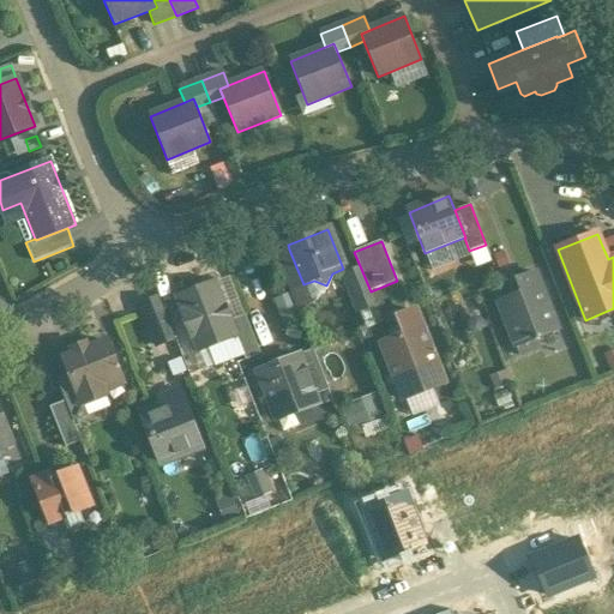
[(613,241),(602,246),(608,259),(613,257),(613,241)]
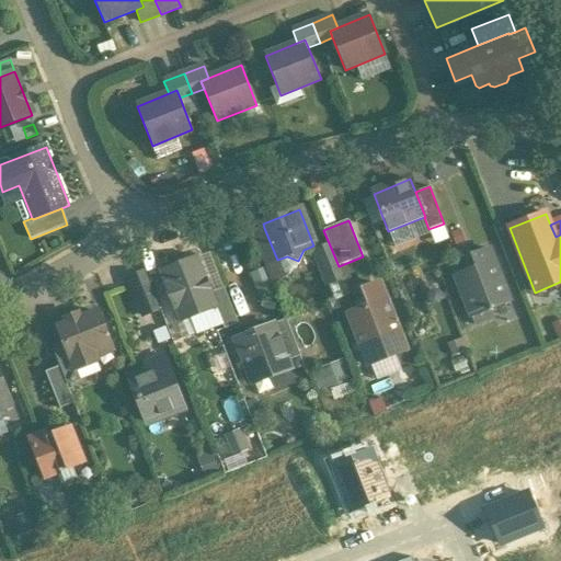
[(264,228),(252,232),(260,251),(272,247),(264,228)]
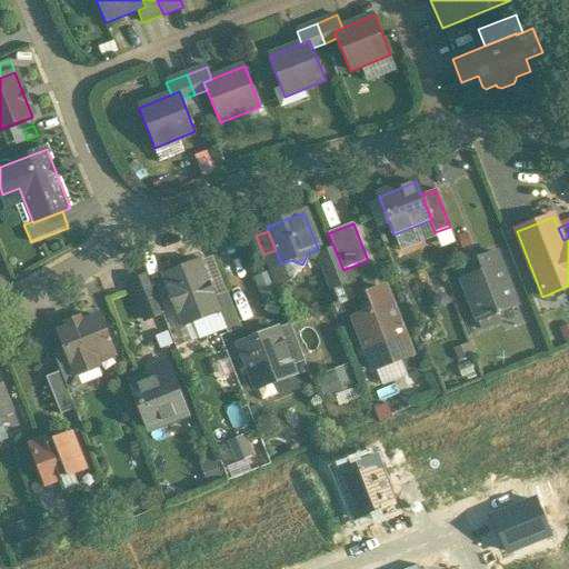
[(335,249),(320,255),(333,289),(348,282),(343,270),(335,249)]
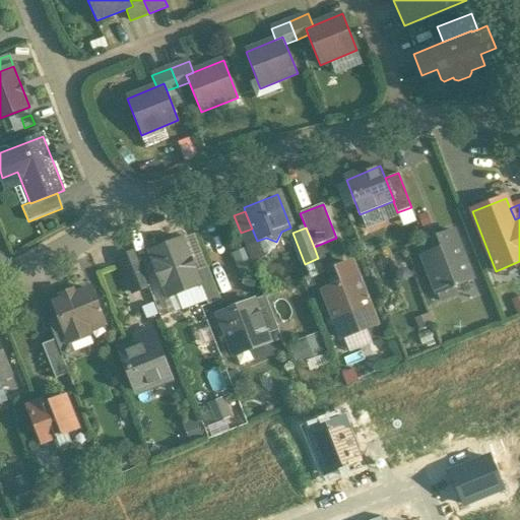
[(252,229),(241,233),(246,246),(257,241),(252,229)]
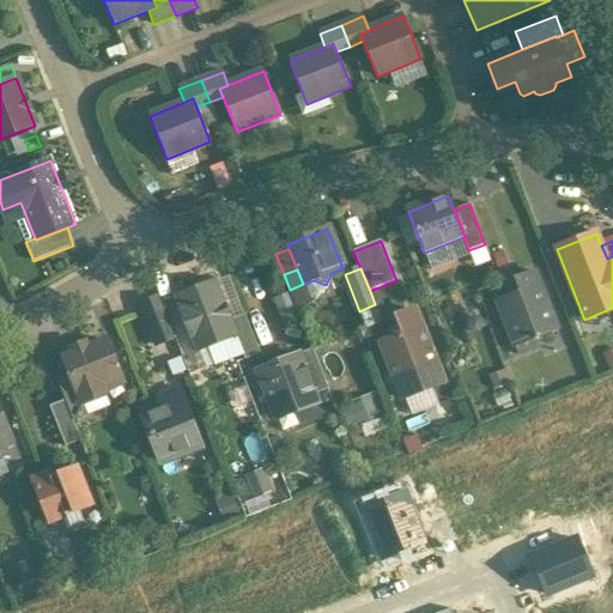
[(557,331),(534,272),(515,280),(520,293),(498,302),(519,356),(540,347),(536,340),(538,339),(538,338),(557,331)]
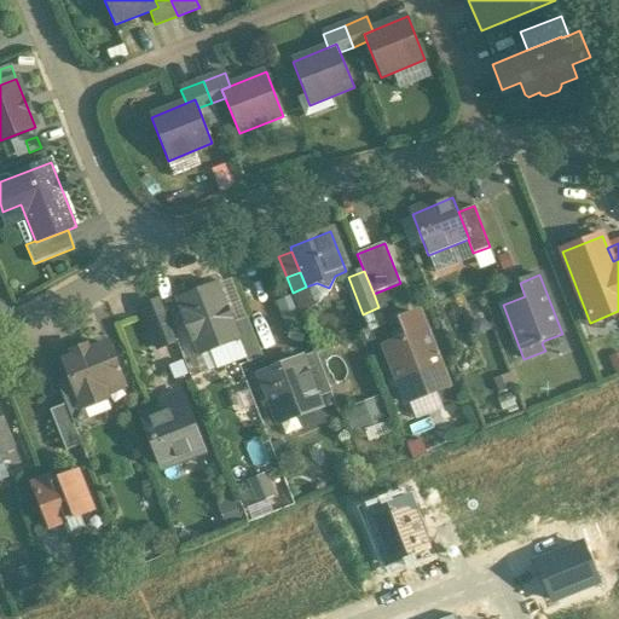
[(218,283),(178,299),(183,313),(181,314),(192,342),(195,342),(200,357),(239,341),(241,341),(233,324),(218,283)]
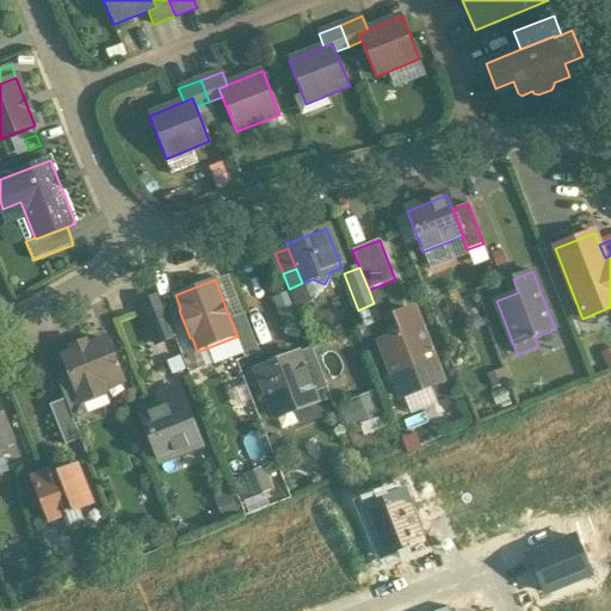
[(159,297),(141,304),(156,344),(174,338),(159,297)]
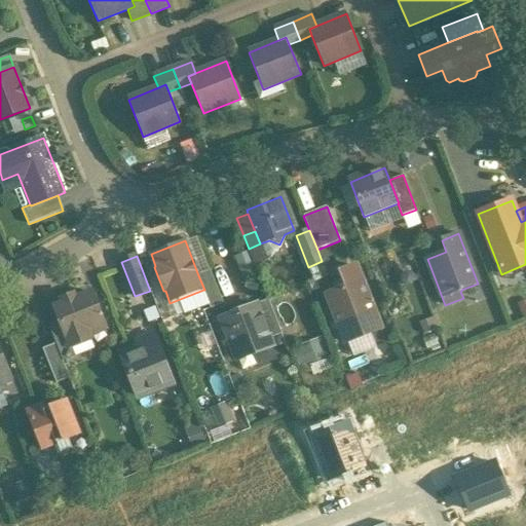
[(358,268),(354,266),(339,272),(345,288),(327,295),(345,343),(381,329),(358,268)]
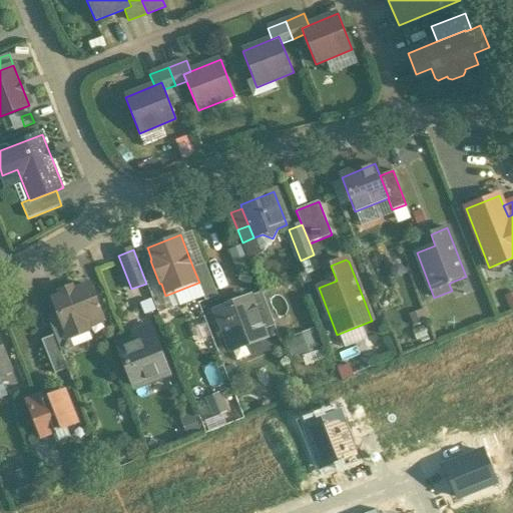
[(218,297),(205,264),(193,269),(199,283),(198,283),(205,302),(218,297)]
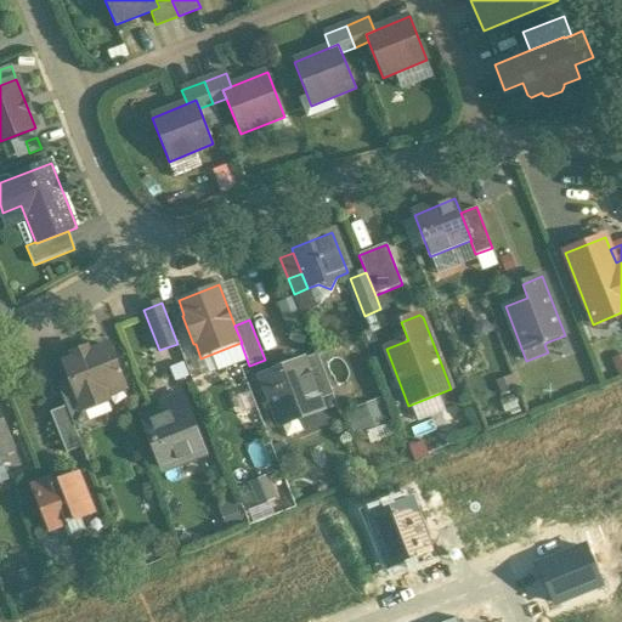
[(74,360),(64,363),(71,379),(80,401),(82,406),(83,406),(106,396),(103,389),(122,383),(107,346),(89,354),(88,349),(73,355),(74,360)]
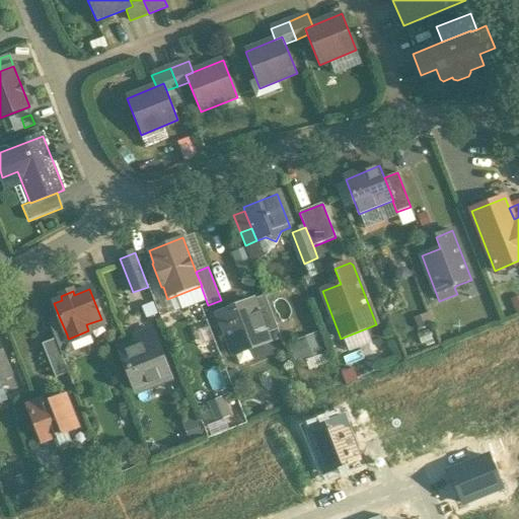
[(278,329),(265,296),(253,300),(267,334),(278,329)]
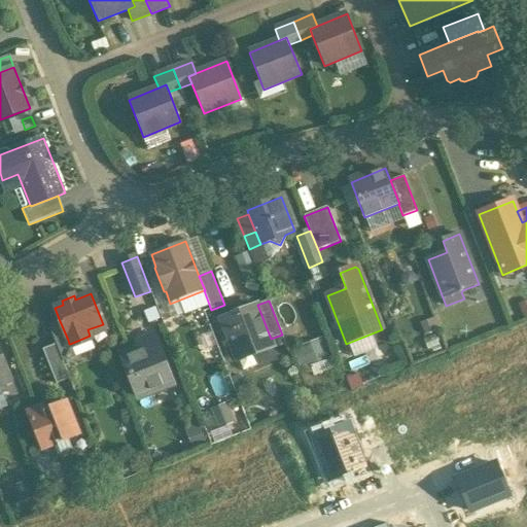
[(257,305),(221,319),(238,361),(274,347),(271,339),(257,305)]
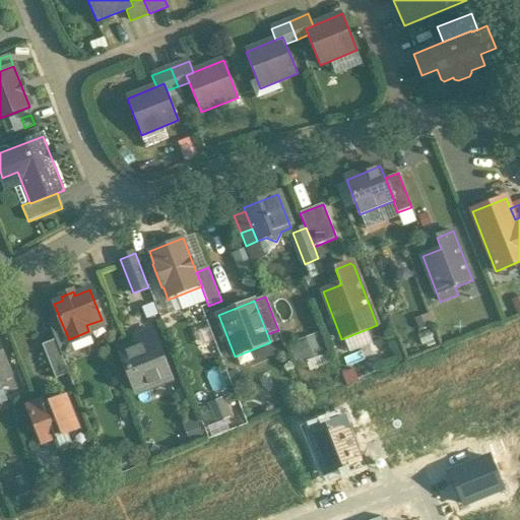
[(67,335),(59,317),(48,321),(56,340),(56,339),(67,335)]
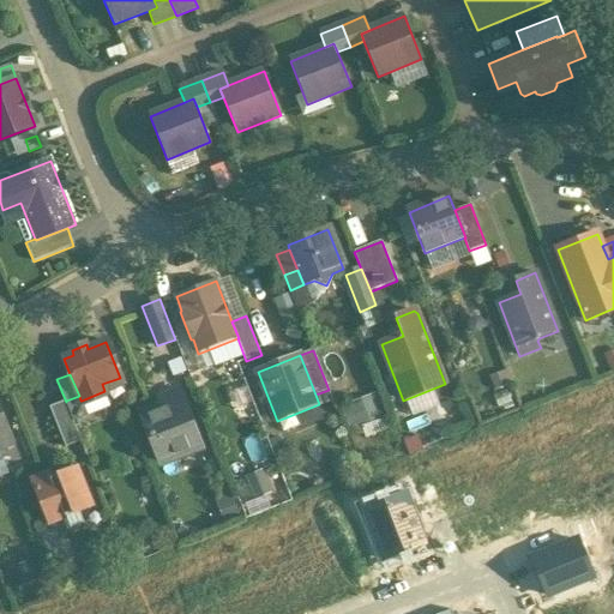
[(180,390),(160,397),(164,409),(142,417),(160,462),(202,445),(180,390)]
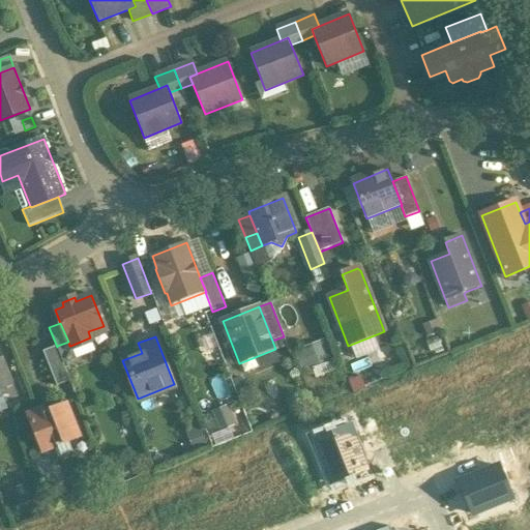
[(326,337),(293,351),(300,369),(333,355),(326,337)]
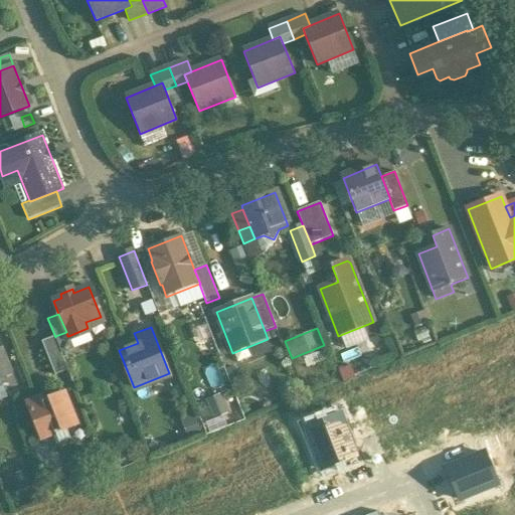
[(55,337),(61,353),(73,349),(68,336),(67,336),(66,332),(55,336),(55,337)]
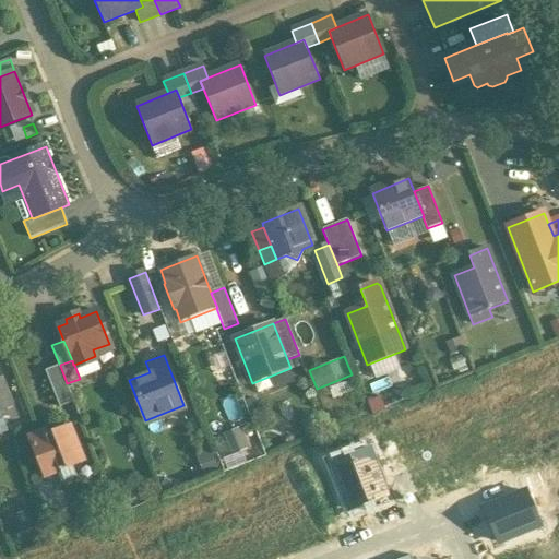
[(67,383),(60,366),(46,371),(60,407),(74,402),(67,383)]
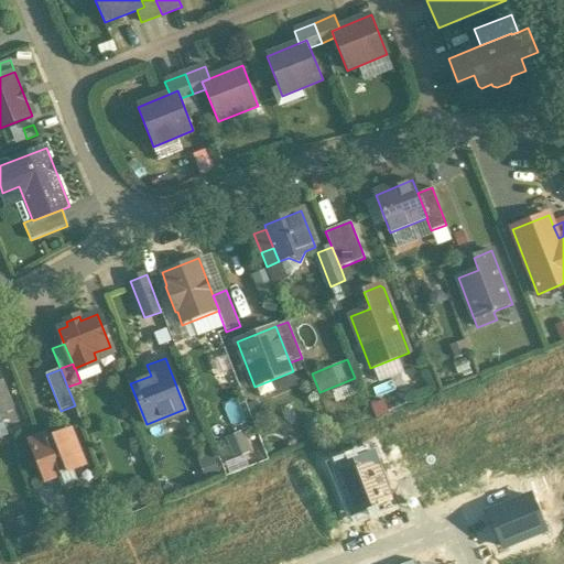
[(0,421),(0,411),(11,407),(0,377),(0,421)]
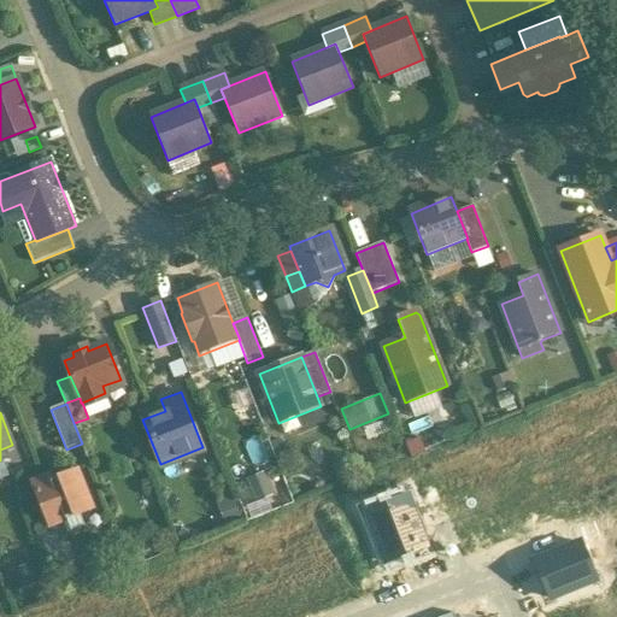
[(248,476),(256,500),(275,494),(269,470),(248,476)]
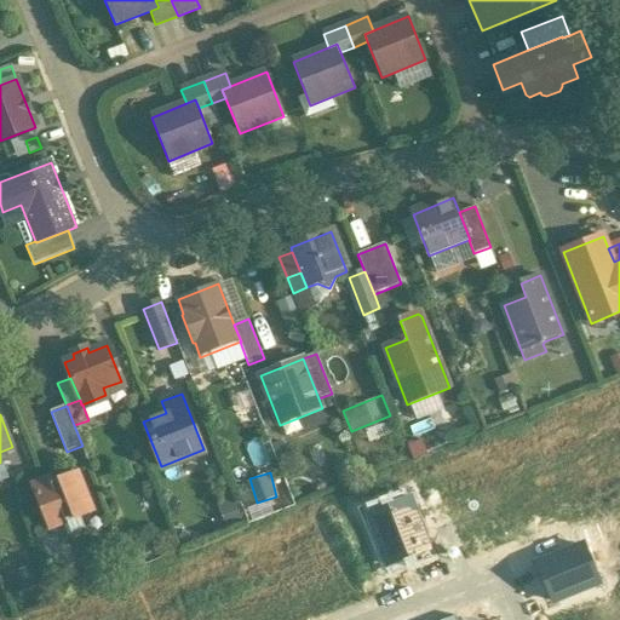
[(52,478),(33,486),(50,528),(63,523),(63,526),(64,524),(68,534),(85,528),(81,518),(81,516),(92,512),(78,474),(59,481),(59,482),(55,484),(52,478)]
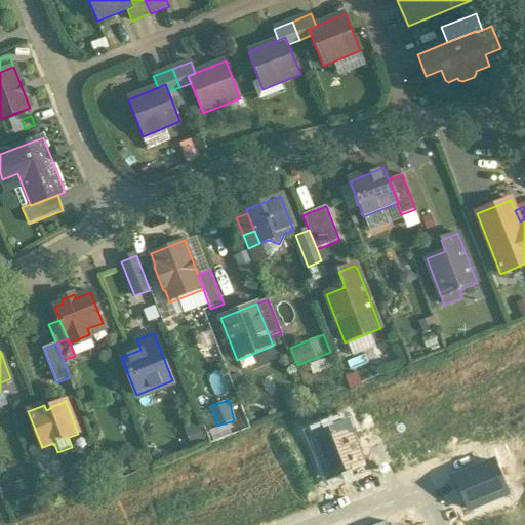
[(352,438),(374,429),(365,405),(342,414),(346,422),(352,438)]
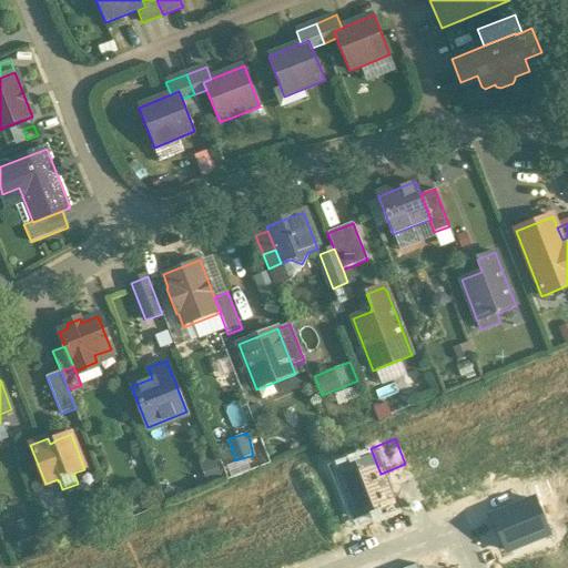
[(374,457),(338,470),(357,518),(392,505),(381,474),(374,457)]
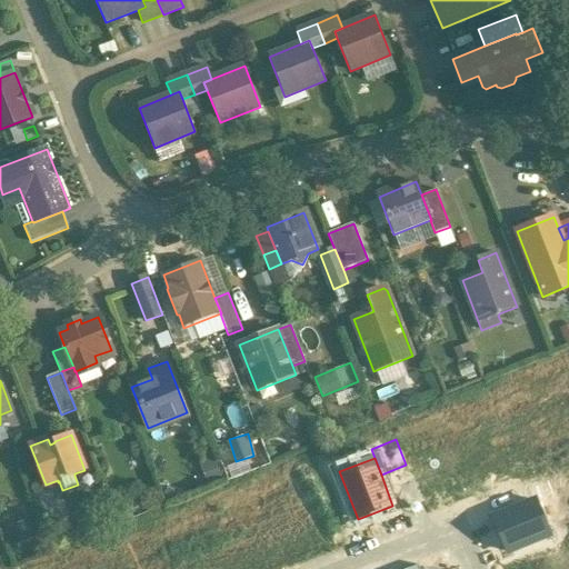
[(537,501),(493,519),(507,552),(550,535),(537,501)]
